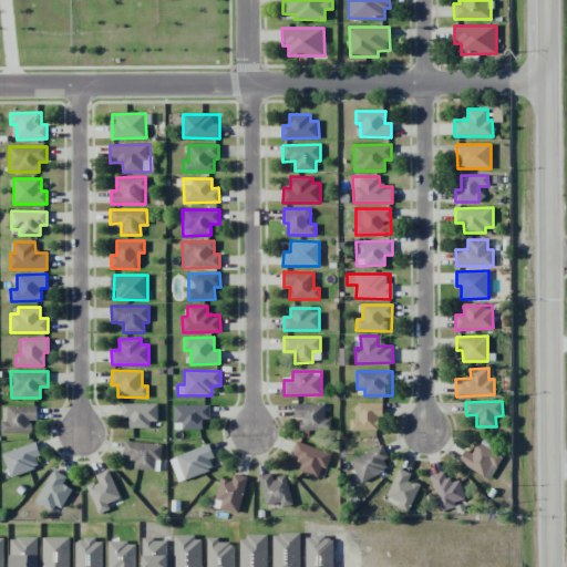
[(157,403),(122,404),(122,418),(129,418),(129,426),(157,425),(157,403)]
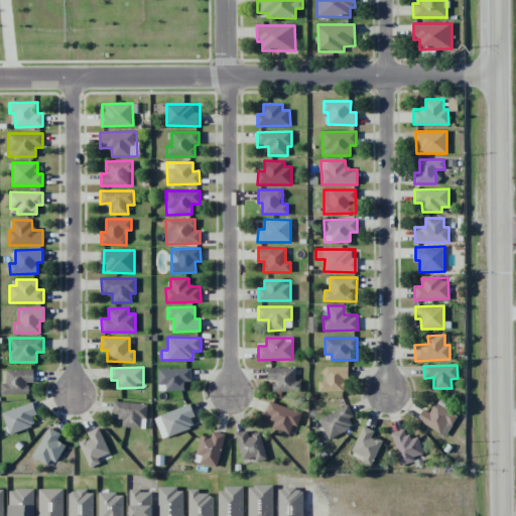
[(273,392),(300,392),(300,381),(295,381),(295,367),(267,368),(267,380),(272,380),(273,392)]
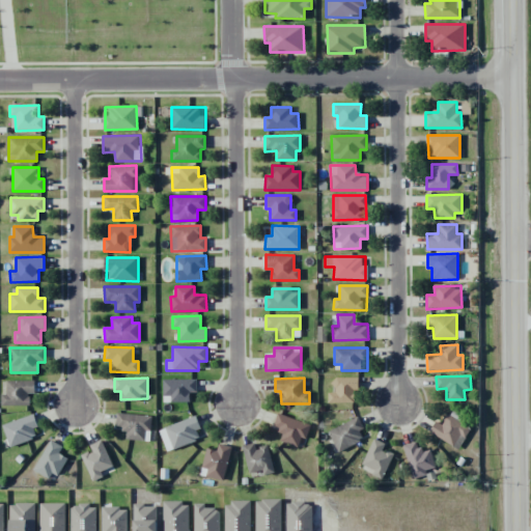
[(328,403),(358,402),(358,378),(333,378),(333,392),(328,392),(328,403)]
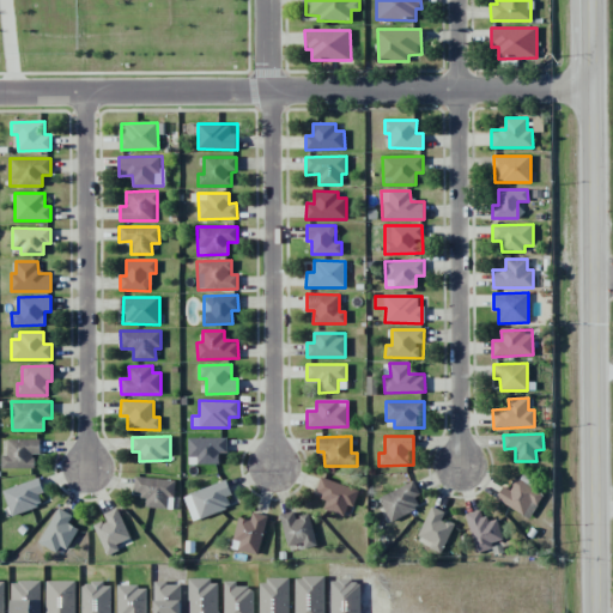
[(188,465),(219,465),(219,453),(228,453),(226,438),(188,438),(188,465)]
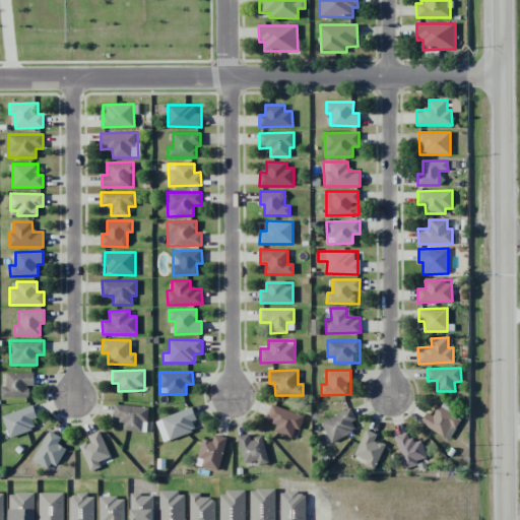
[(28,397),(28,385),(34,385),(34,373),(6,373),(6,386),(1,386),(1,397),(28,397)]
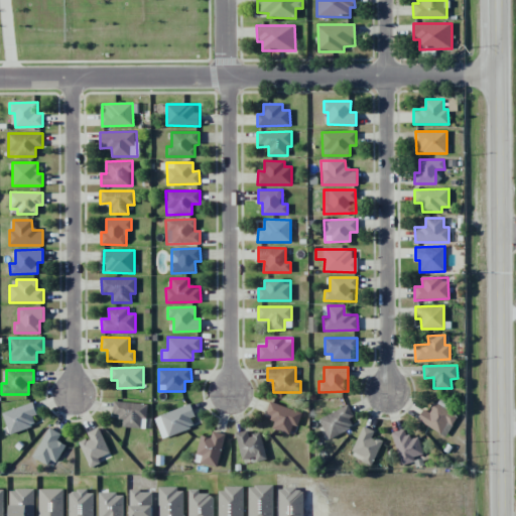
[(148,403),(113,401),(112,415),(121,415),(120,427),(140,428),(140,417),(147,417),(148,403)]
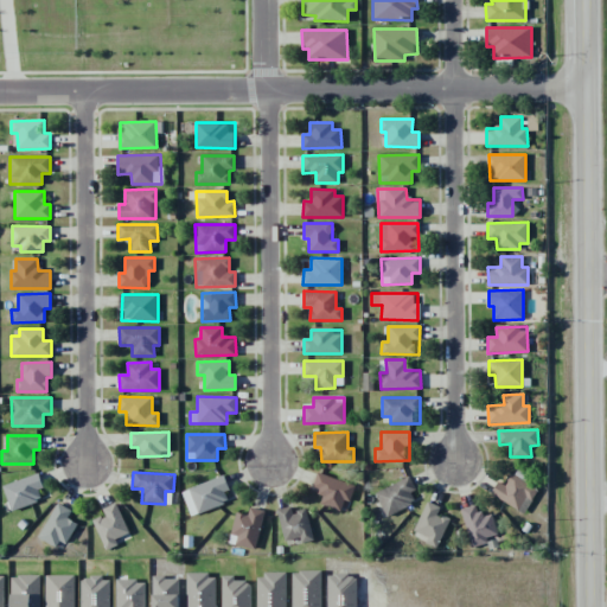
[(320,505),(340,511),(344,500),(350,502),(356,484),(317,472),(312,490),(324,493),(320,505)]
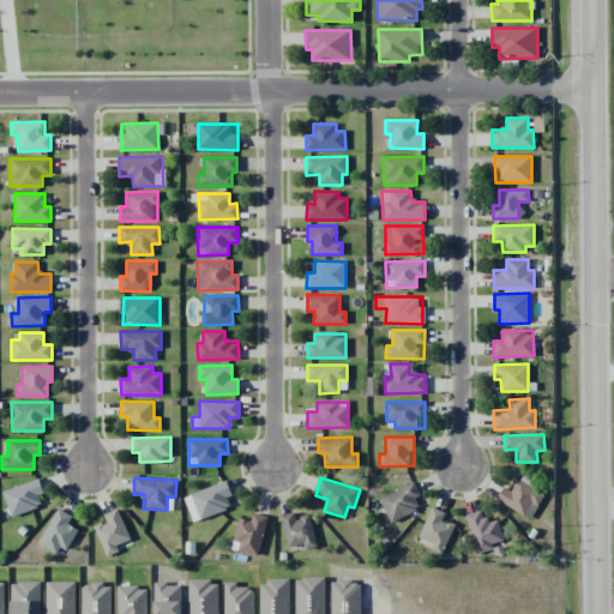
[(42,507),(38,495),(43,494),(38,480),(2,491),(11,516),(42,507)]
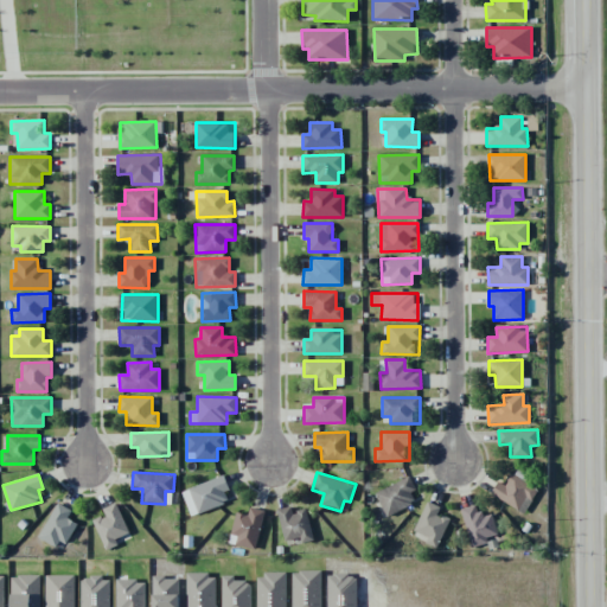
[(498,481),(490,496),(525,513),(538,489),(510,474),(504,485),(498,481)]
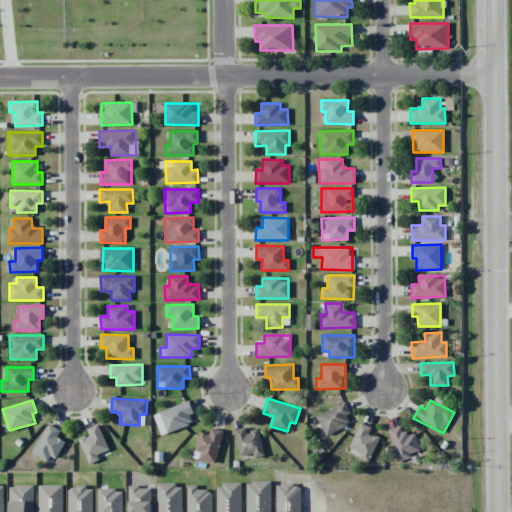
[(153,414),(161,435),(191,424),(188,415),(193,413),(189,401),(153,414)]
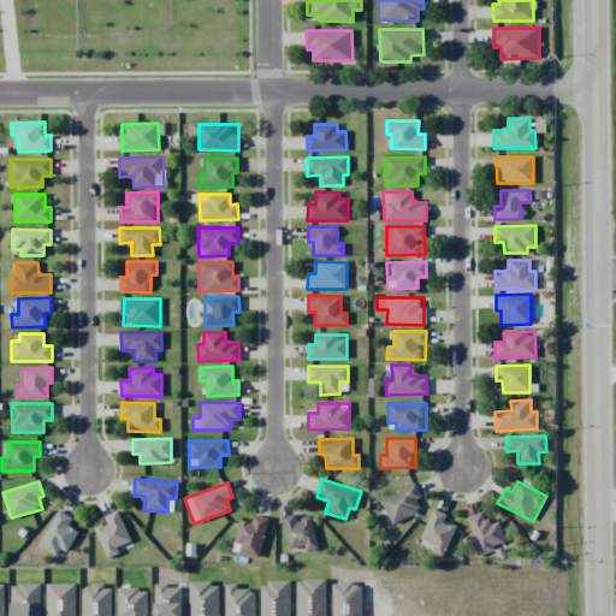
[(380,499),(391,523),(425,510),(414,485),(380,499)]
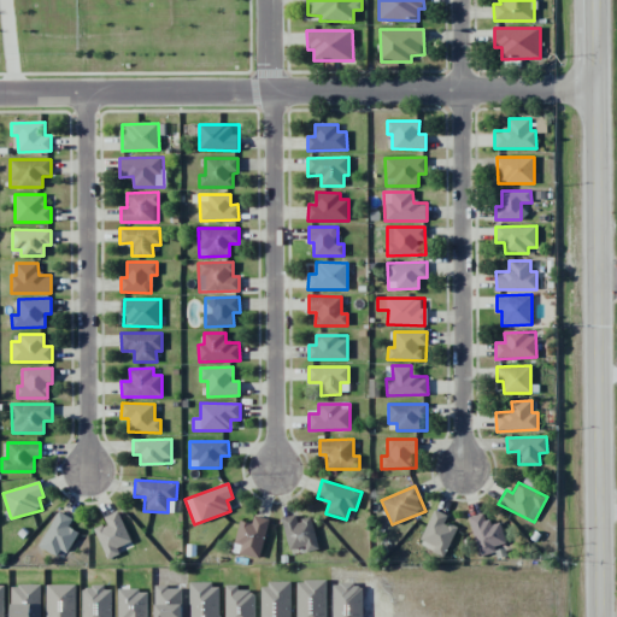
[(457,527),(445,523),(448,515),(433,509),(421,540),(435,546),(432,552),(445,558),(457,527)]
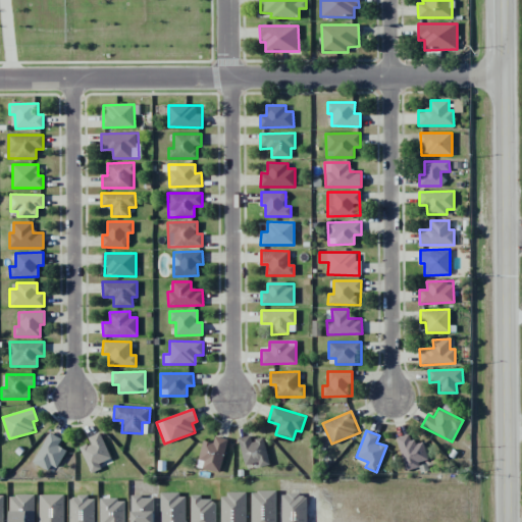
[(61,439),(50,432),(33,462),(48,471),(51,465),(57,468),(66,451),(58,446),(61,439)]
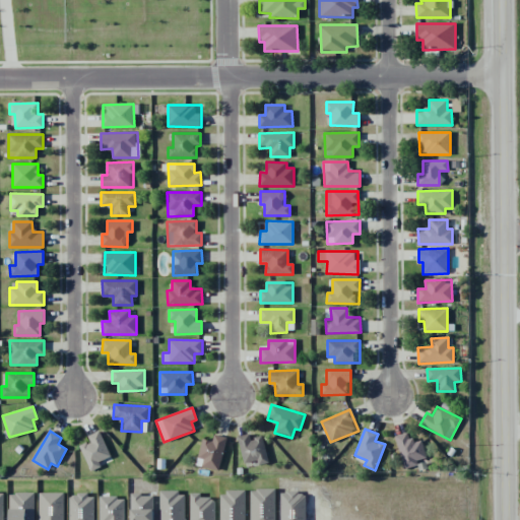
[(87,436),(90,442),(80,445),(89,471),(102,467),(99,461),(110,458),(101,432),(87,436)]
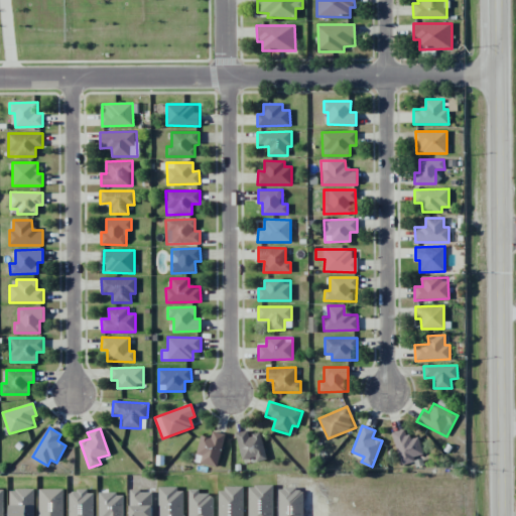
[(418,436),(410,438),(407,428),(391,432),(401,466),(414,462),(413,458),(424,454),(418,436)]
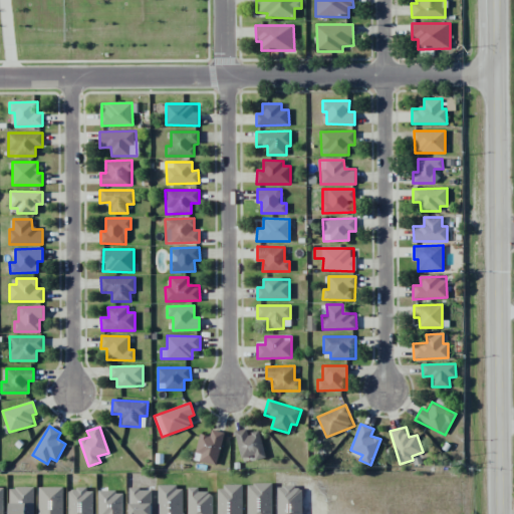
[(240,458),(255,456),(255,459),(265,458),(261,431),(247,433),(246,429),(235,431),(240,458)]
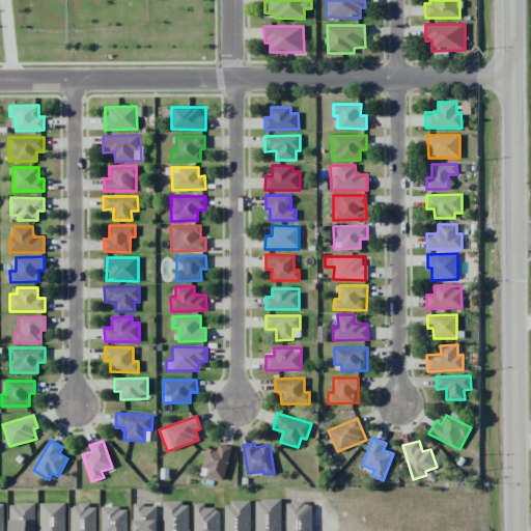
[(223,481),(232,447),(219,444),(217,450),(206,448),(199,475),(223,481)]
